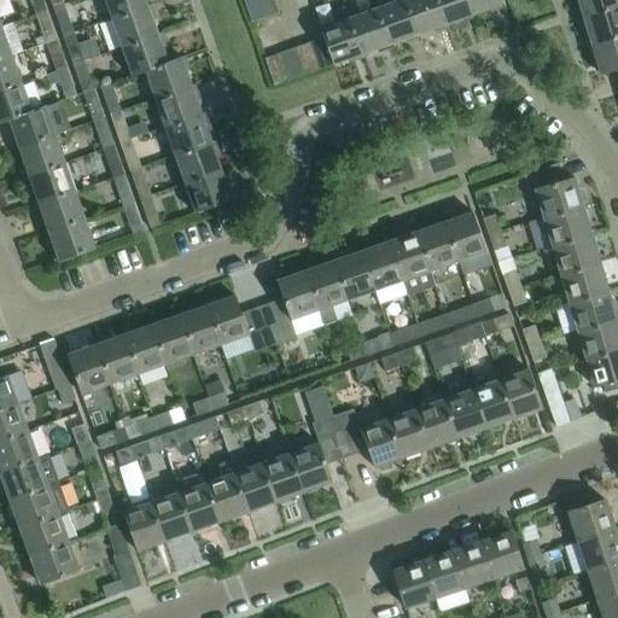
[(145,0),(103,0),(110,19),(147,5),(145,0)]
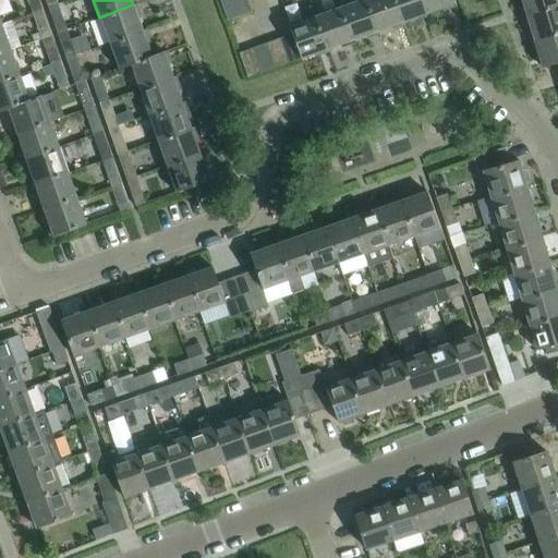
[(246,0),(244,0),(222,8),(227,20),(252,12),(246,0)]
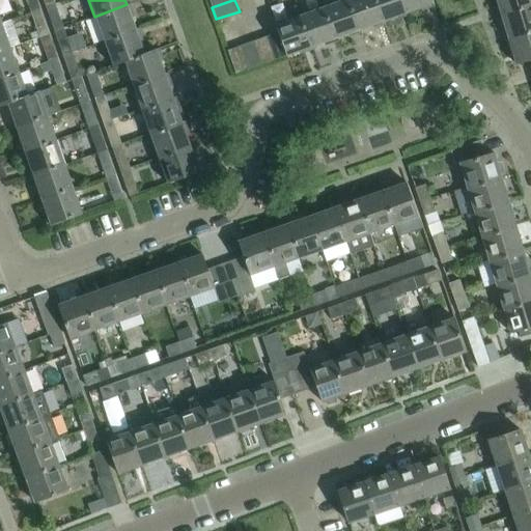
[(348,0),(339,0),(324,6),(335,38),(359,29),(348,0)]
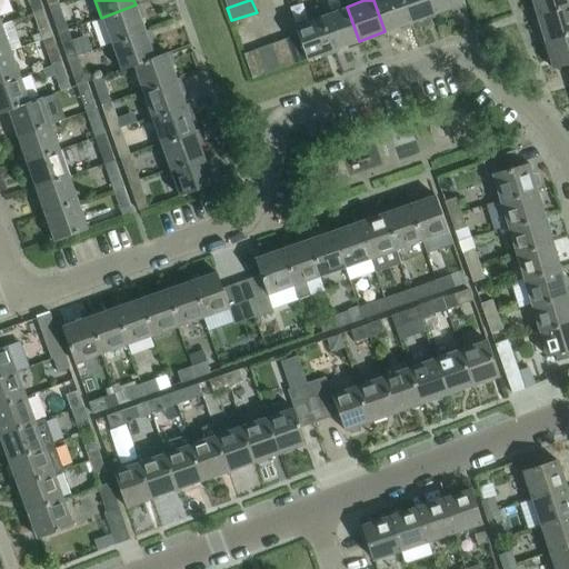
[(402,0),(373,0),(385,31),(411,22),(402,0)]
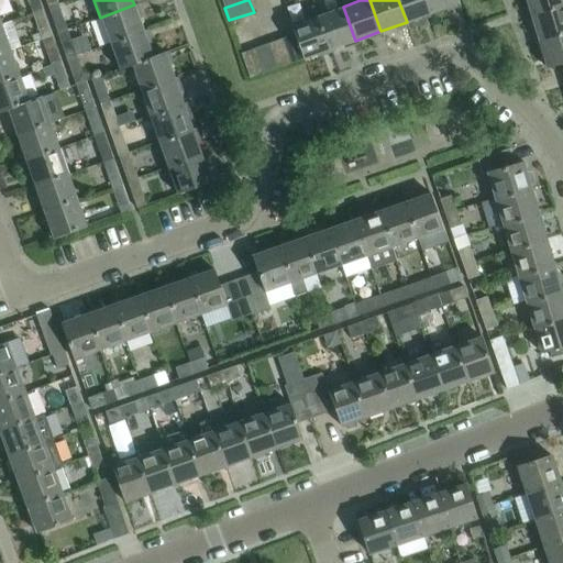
[(427,0),(398,0),(407,22),(432,13),(427,0)]
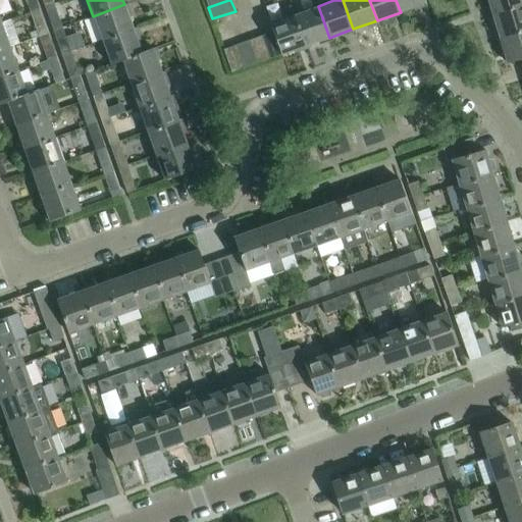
[(423,0),(396,0),(401,12),(425,3),(423,0)]
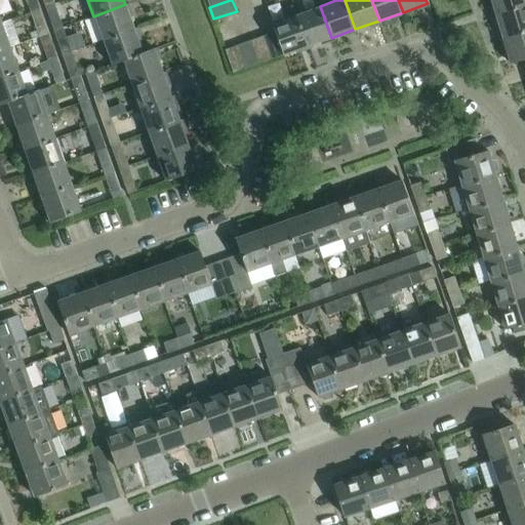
[(524,5),(524,0),(490,0),(495,14),(524,5)]
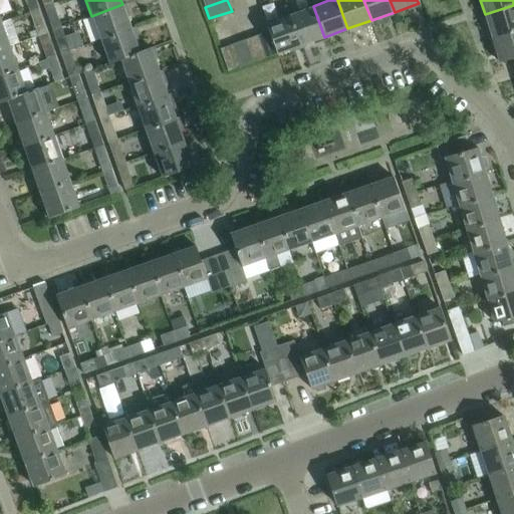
[(122,4),(91,16),(100,40),(132,28),(122,4)]
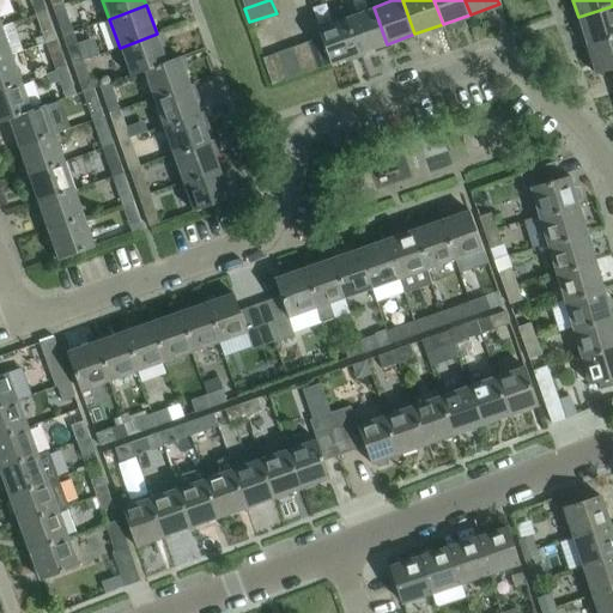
[(612,37),(612,6),(578,17),(587,46),(612,37)]
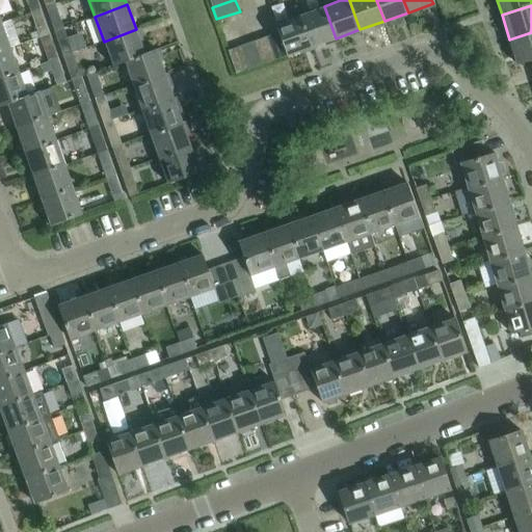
[(324,6),(299,15),(311,47),(336,38),(324,6)]
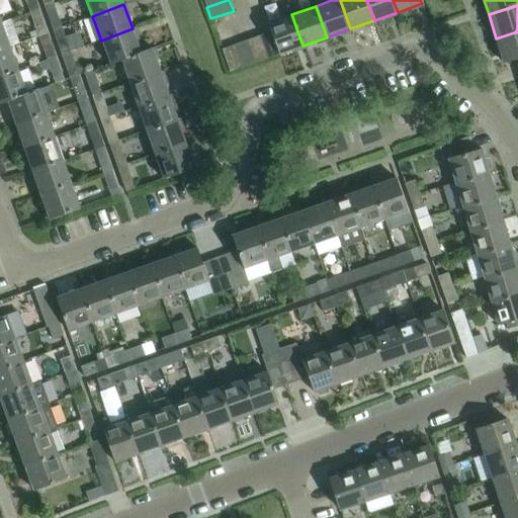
[(46,11),(53,30),(61,27),(55,8),(46,11)]
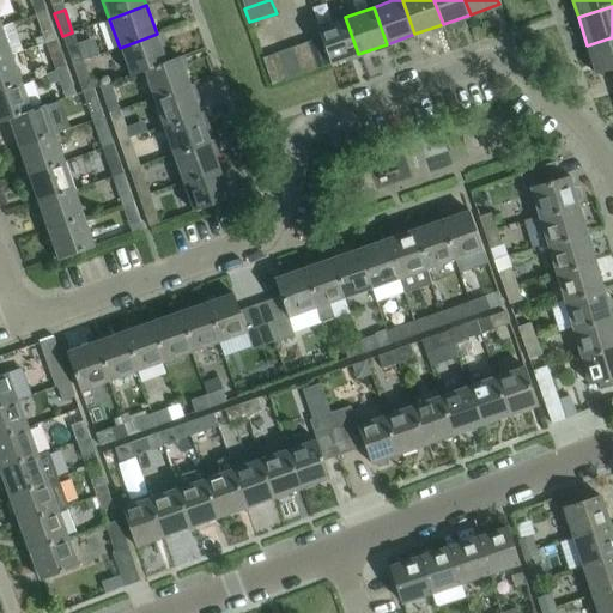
[(46,11),(35,14),(43,37),(54,34),(46,11)]
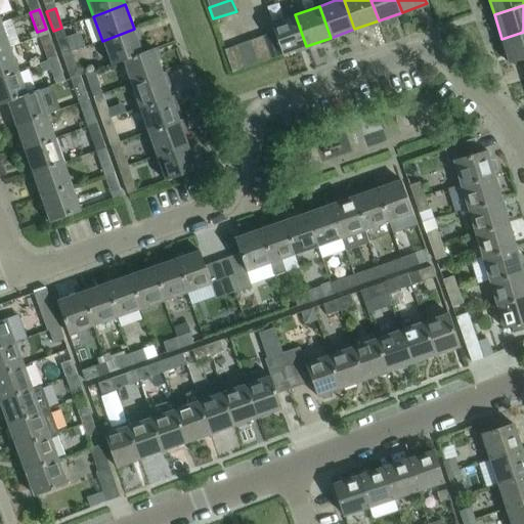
[(295,14),(271,24),(273,32),(282,55),(282,54),(306,46),(295,14)]
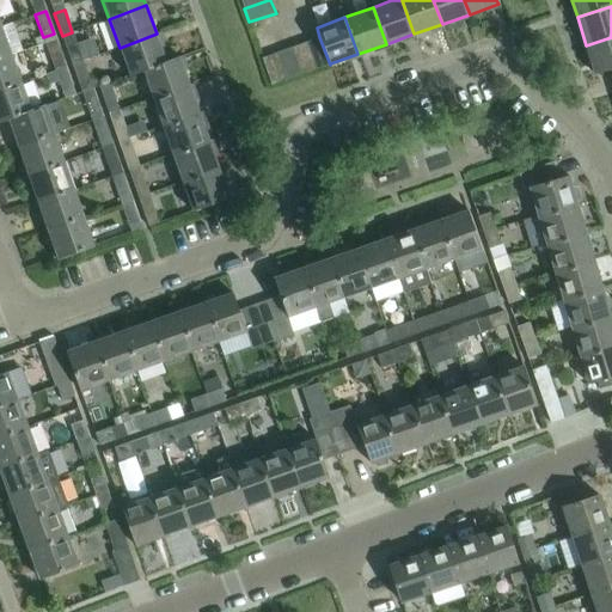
[(1,25),(0,25),(0,57),(12,54),(1,25)]
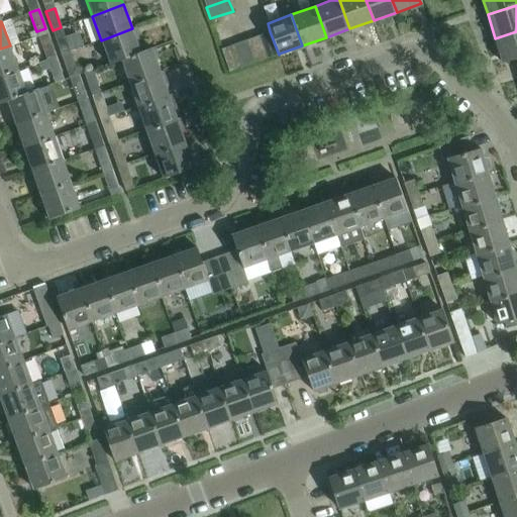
[(132,28),(101,40),(109,63),(120,59),(140,52),(132,28)]
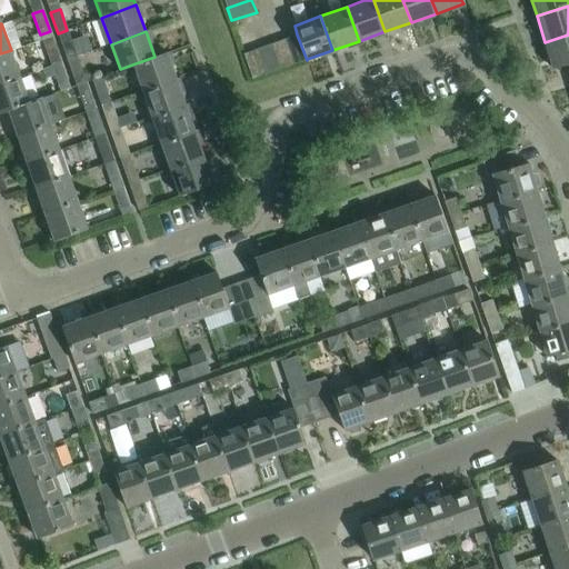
[(69,35),(59,38),(67,59),(76,56),(69,35)]
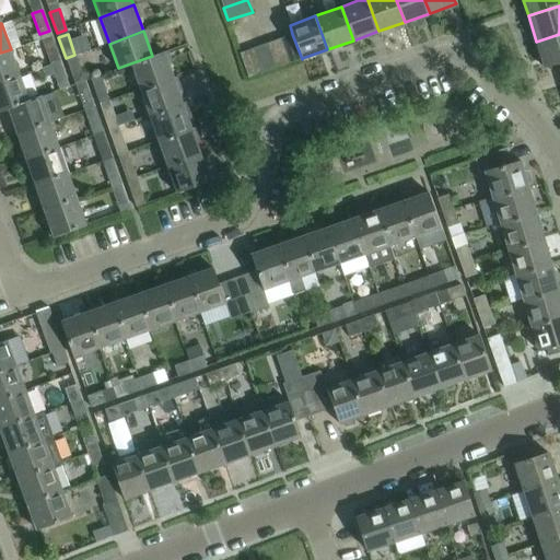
[(292,34),(279,38),(288,63),(302,59),(292,34)]
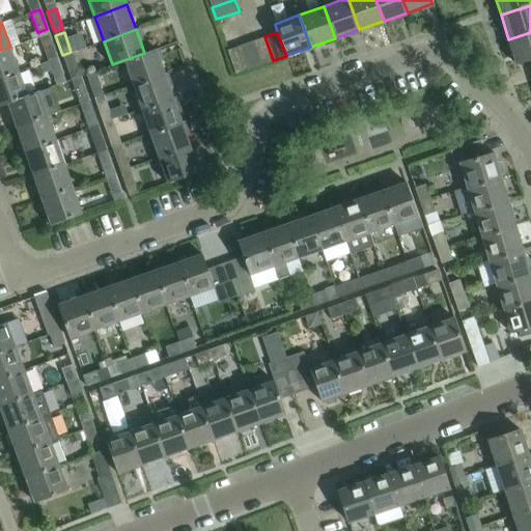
[(530,32),(508,39),(515,64),(530,59),(530,32)]
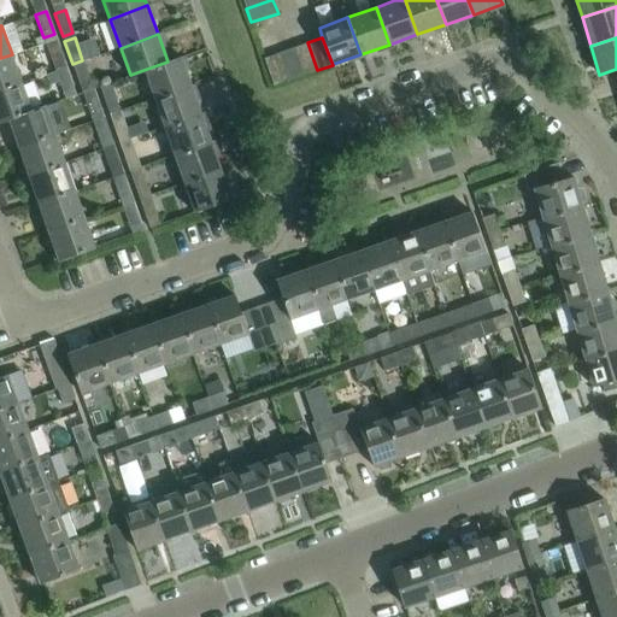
[(56,39),(45,42),(53,65),(64,62),(56,39)]
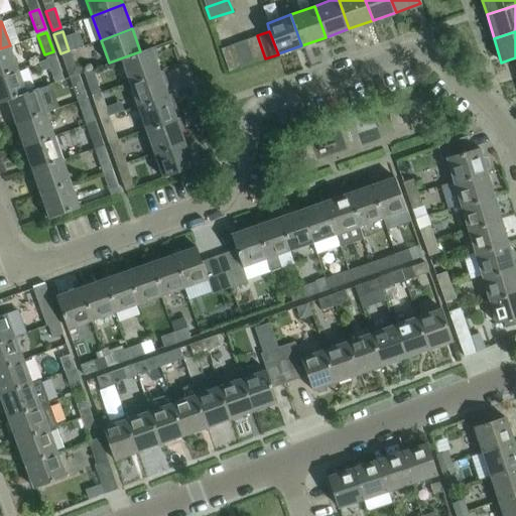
[(257,35),(245,40),(253,62),(265,58),(257,35)]
